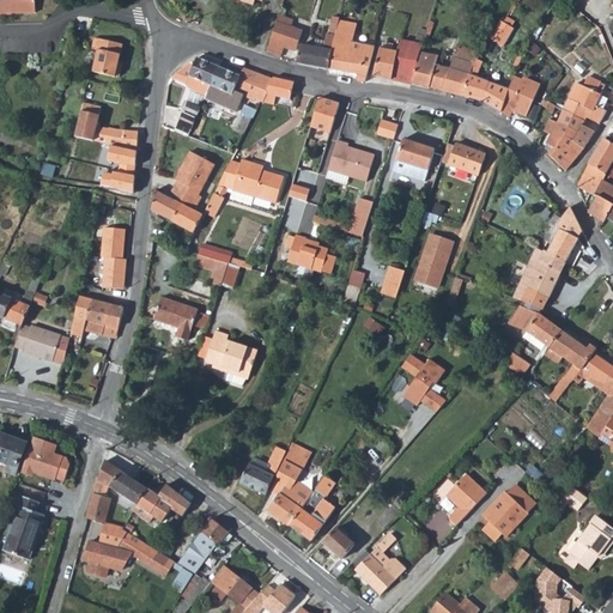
[(0,0),(0,13),(11,14),(11,13),(35,12),(34,0),(0,0)]
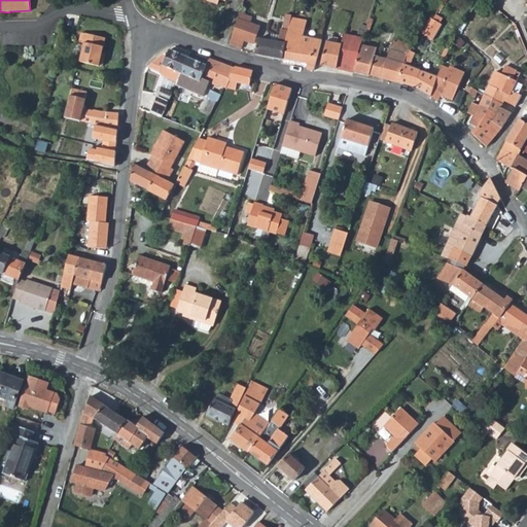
[(243,12),(241,11),(229,44),(229,45),(240,49),(243,41),(252,44),(258,28),(249,25),(251,19),(242,15),(243,12)]
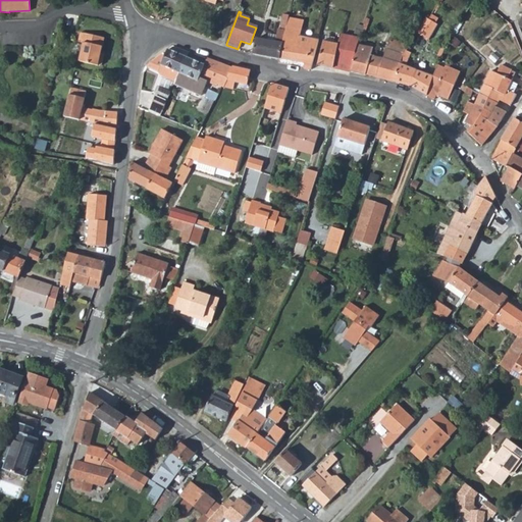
[(255,39),(252,54),(278,59),(282,42),(288,18),(281,16),(277,37),(276,43),(268,41),(255,39)]
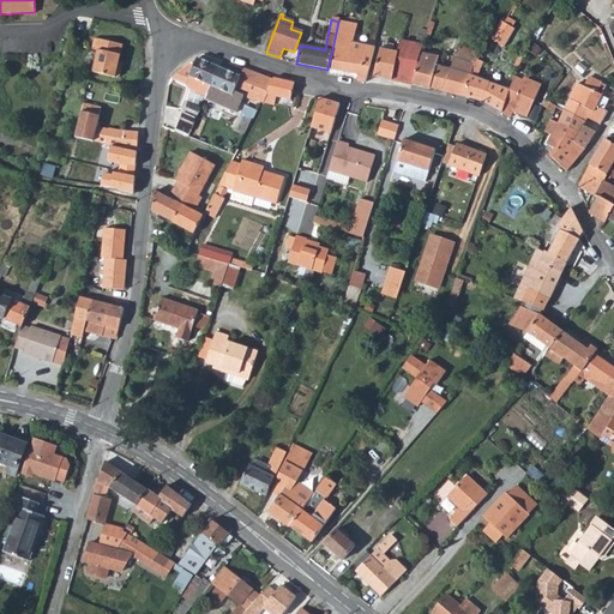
[(504,20),(492,40),(506,47),(517,29),(504,20)]
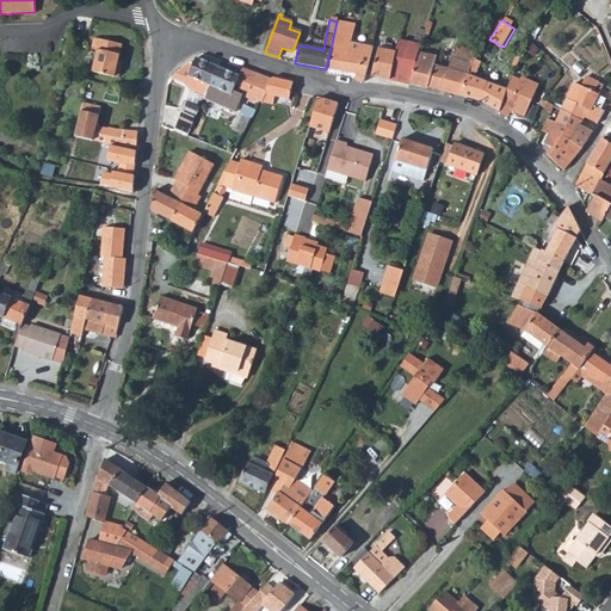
[(356,24),(337,22),(331,49),(326,69),(356,74),(356,80),(364,81),(365,74),(374,47),(362,44),(359,56),(351,54),(353,42),(356,24)]
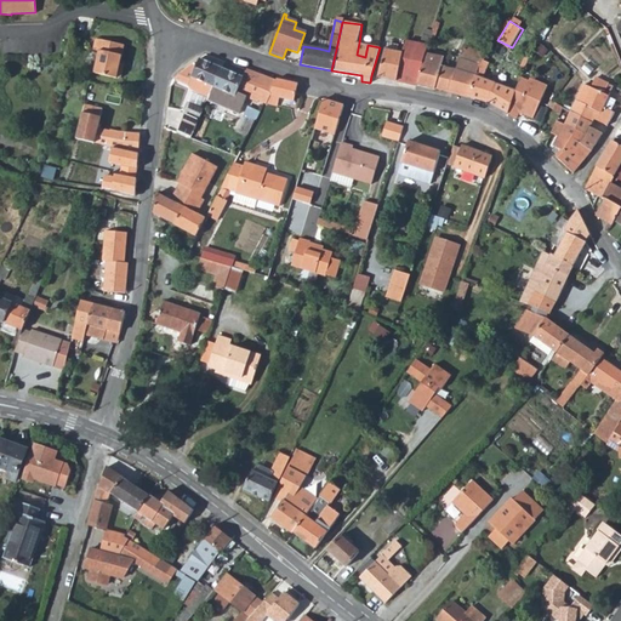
[(386,50),(377,77),(397,81),(402,60),(422,64),(427,52),(432,34),(433,30),(425,28),(420,45),(406,41),(403,53),(386,50)]
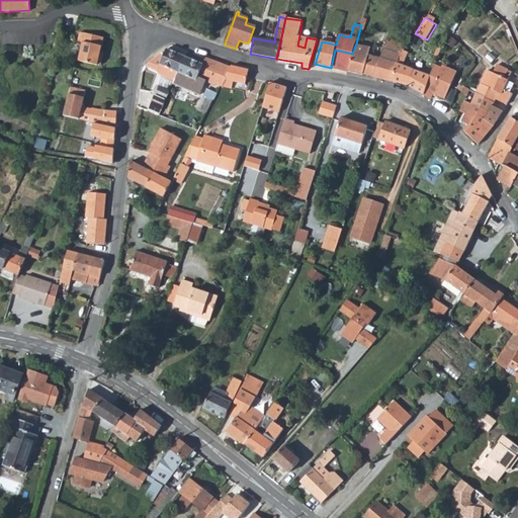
[(305,48),(307,37),(299,35),(297,46),(305,48)]
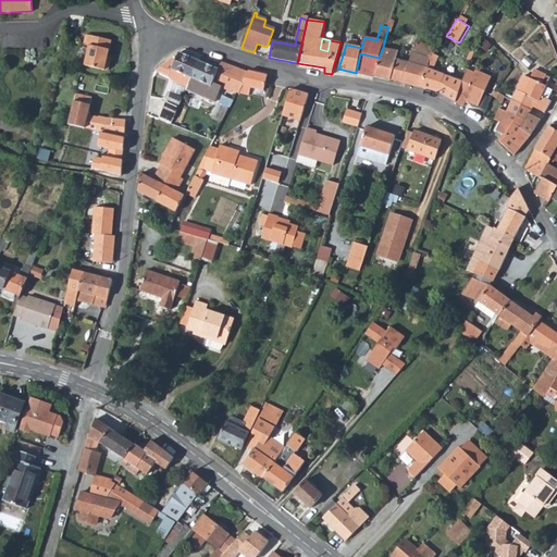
[(91,50),(88,69),(107,73),(108,73),(108,72),(112,73),(114,61),(110,60),(113,45),(88,39),(86,49),(91,50)]
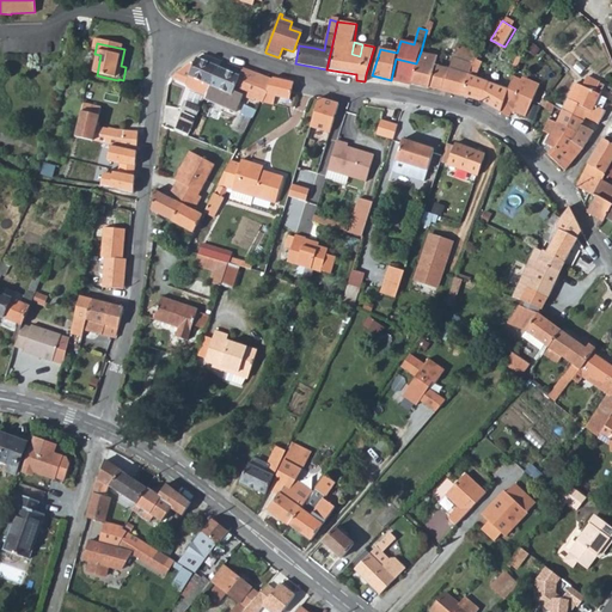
[(450,68),(441,91),(459,96),(475,62),(479,55),(458,47),(450,68)]
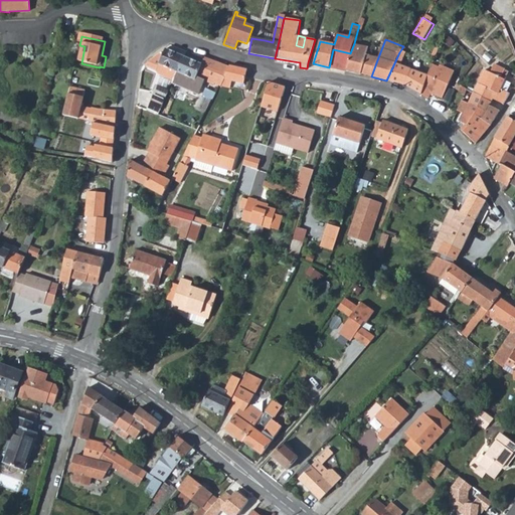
[(368,47),(354,43),(350,53),(345,70),(360,74),(366,54),(368,47)]
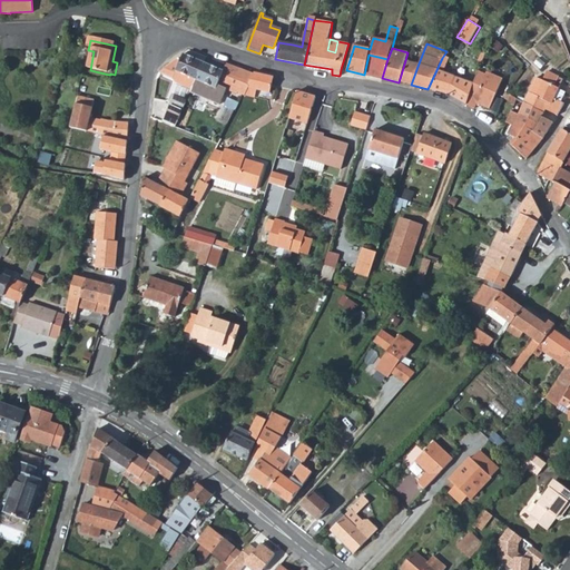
[(175,84),(192,91),(203,64),(183,55),(182,59),(178,58),(159,72),(159,74),(174,79),(175,84)]
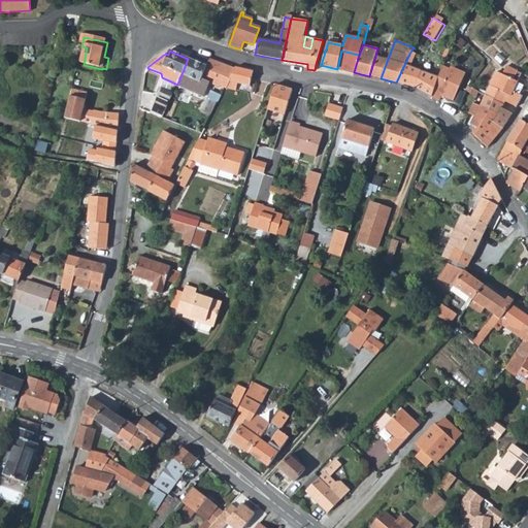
[(337,69),(354,72),(359,55),(341,51),(337,69)]
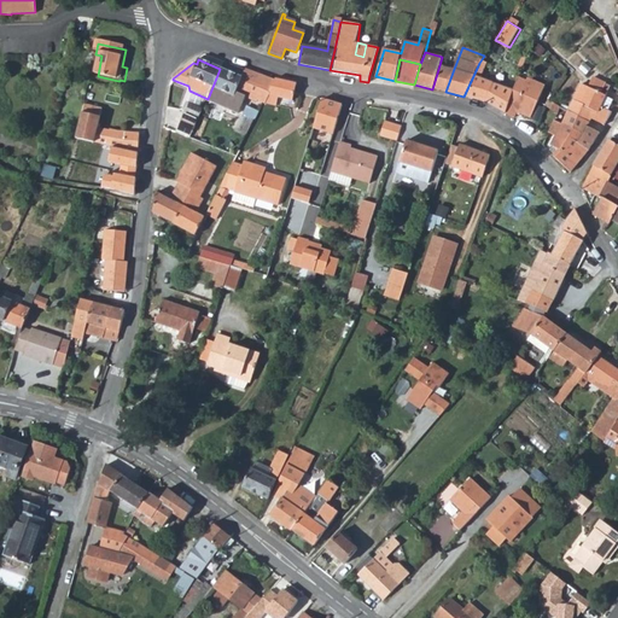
[(507,114),(514,89),(493,82),(479,77),(483,71),(487,65),(479,63),(464,97),(485,100),(507,114)]
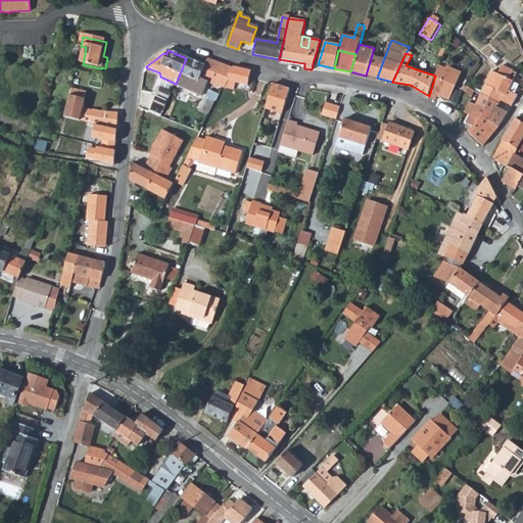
[(384,58),(372,55),(366,76),(377,78),(384,58)]
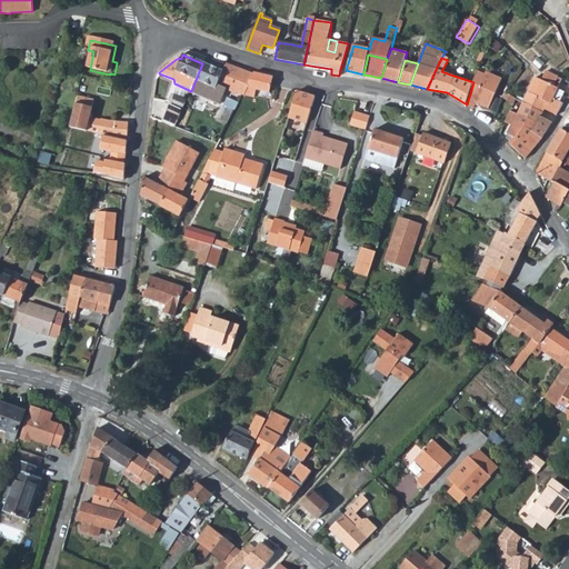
[(237,92),(242,95),(243,95),(247,87),(252,75),(225,63),(221,71),(202,63),(191,91),(190,93),(219,106),(226,90),(236,95),(237,92)]
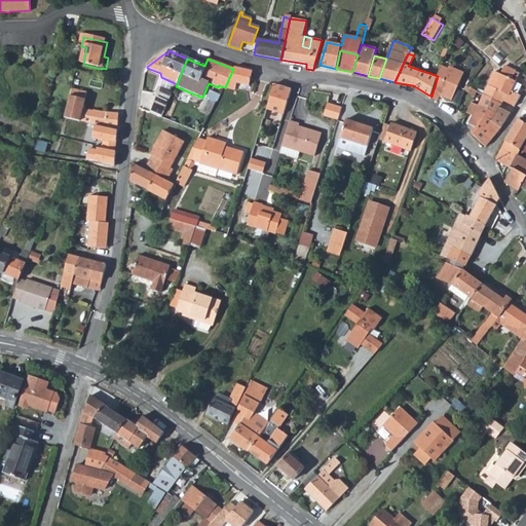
[(442,66),(438,76),(431,97),(439,100),(441,96),(452,101),(458,86),(465,90),(467,83),(471,77),(449,66),(449,69),(442,66)]
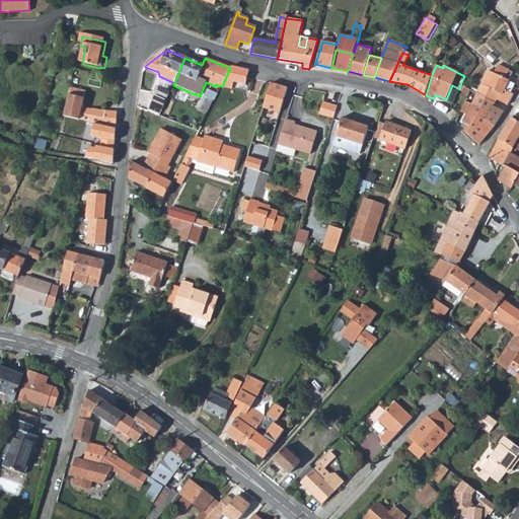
[(497,99),(508,104),(513,93),(511,92),(515,84),(508,81),(513,72),(498,65),(494,73),(489,71),(477,93),(476,95),(495,103),(497,99)]
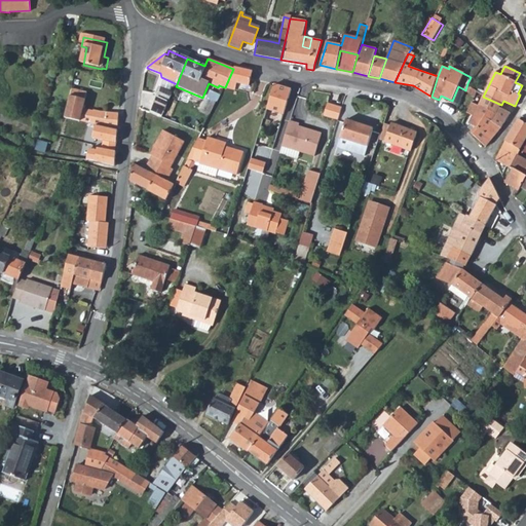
[(228,80),(249,86),(251,75),(252,71),(234,67),(233,69),(228,80)]
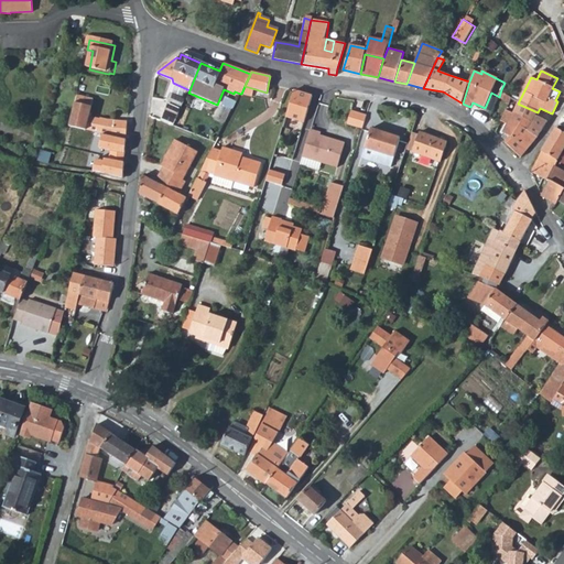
[(296,89),(288,117),(306,122),(314,94),(296,89)]
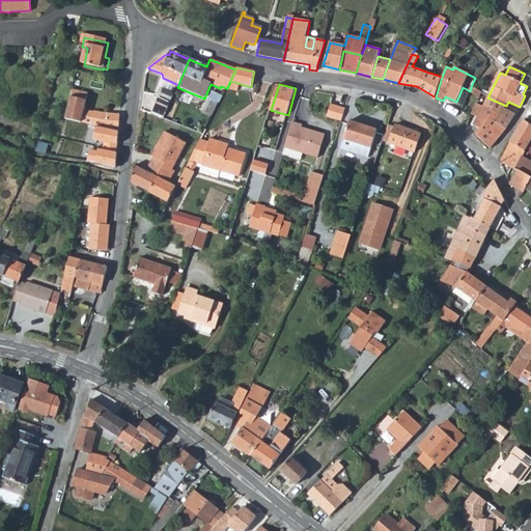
[(474,104),(475,105),(482,108),(482,107),(487,98),(488,95),(472,84),(470,91),(478,98),(474,104)]
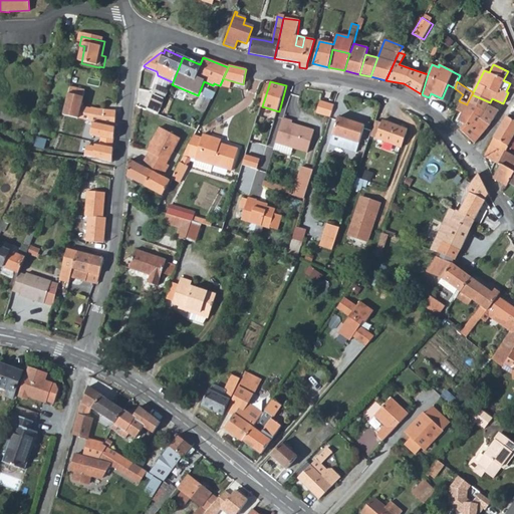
[(147,110),(158,115),(169,90),(157,86),(147,110)]
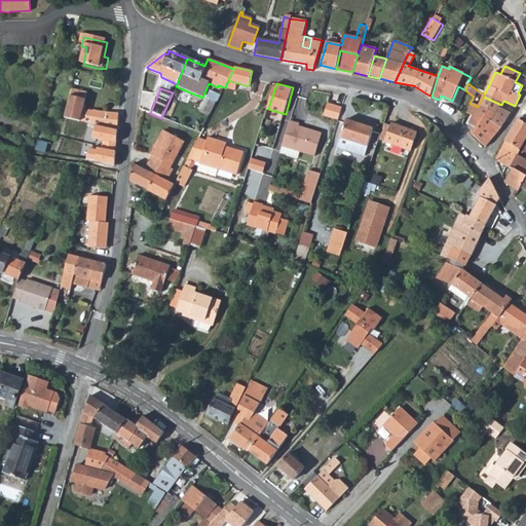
[(86,94),(72,89),(65,118),(82,122),(82,121),(94,123),(105,126),(113,127),(113,129),(116,129),(118,115),(105,114),(106,113),(101,112),(101,115),(96,114),(88,112),(82,110),(83,108),(86,94)]
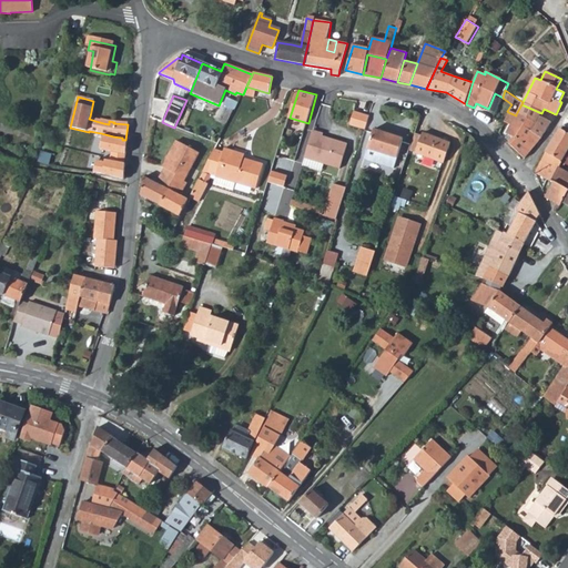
[(223,107),(233,111),(239,99),(235,98),(232,101),(226,99),(223,107)]
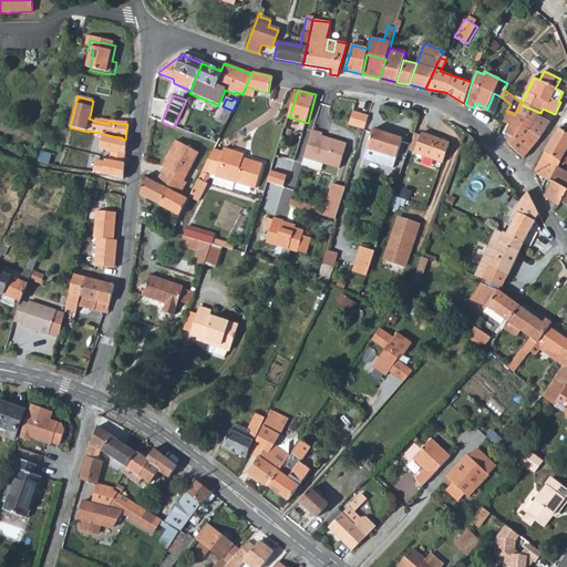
[(534,124),(538,115),(540,113),(521,104),(515,114),(534,124)]
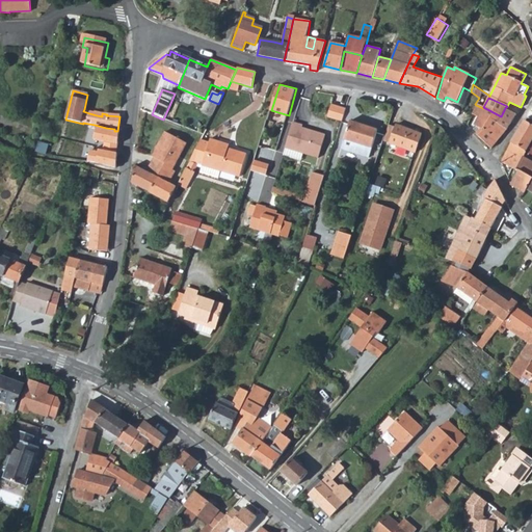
[(509,102),(507,106),(519,111),(521,107),(509,102)]
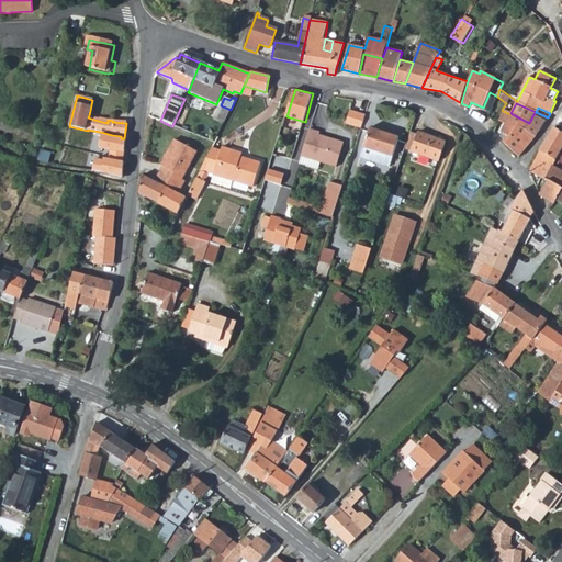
[(364,115),(350,110),(345,125),(360,130),(364,115)]
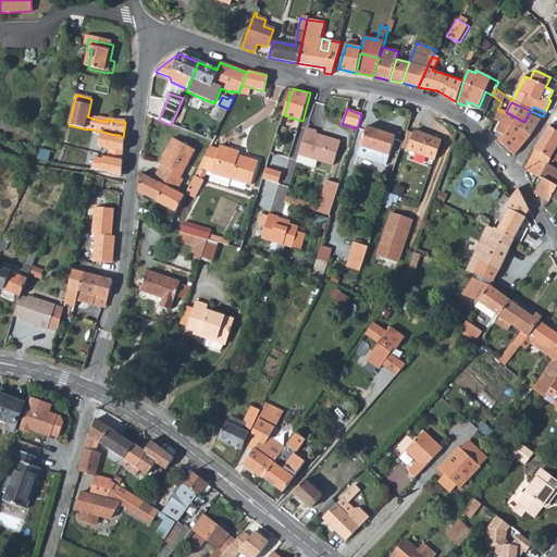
[(496,131),(494,136),(500,141),(514,155),(530,135),(520,130),(524,122),(506,112),(506,113),(498,110),(494,120),(491,127),(496,131)]
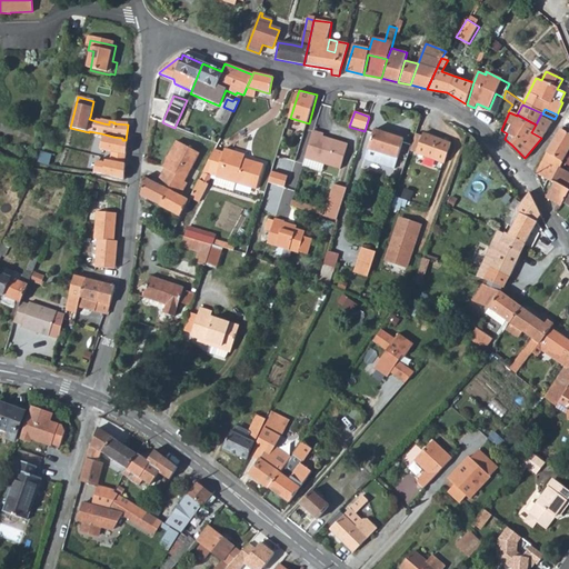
[(540,116),(536,125),(531,132),(541,138),(552,121),(540,116)]
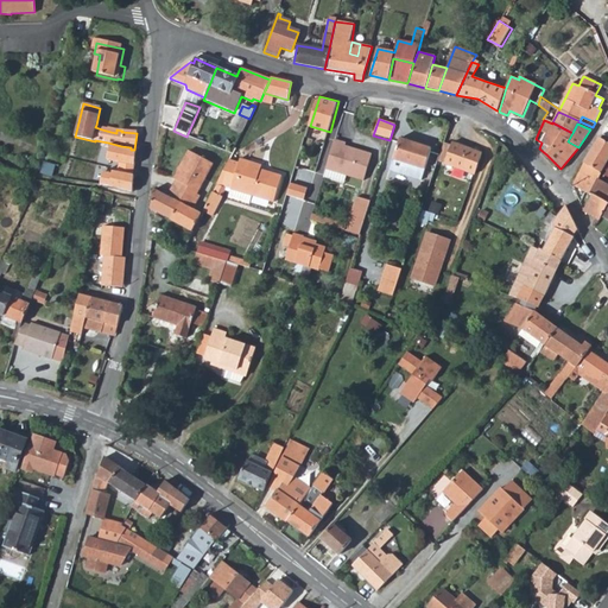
[(607,159),(607,143),(600,138),(583,164),(601,173),(607,177),(607,171),(603,169),(606,163),(607,159)]
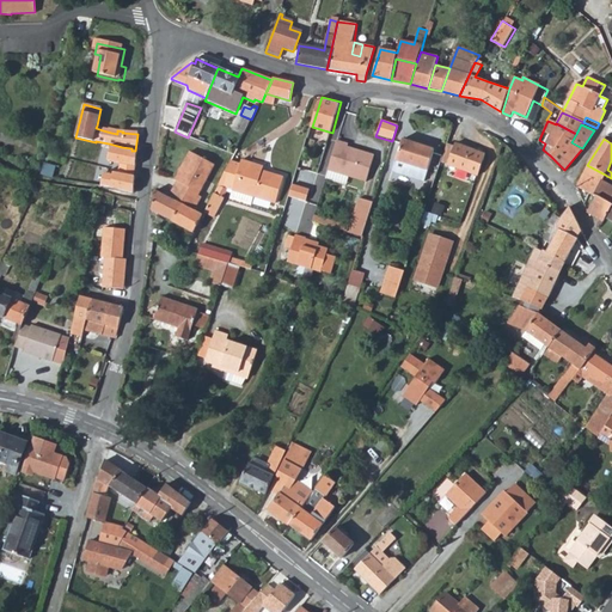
[(434,151),(403,141),(396,161),(398,163),(427,171),(434,151)]
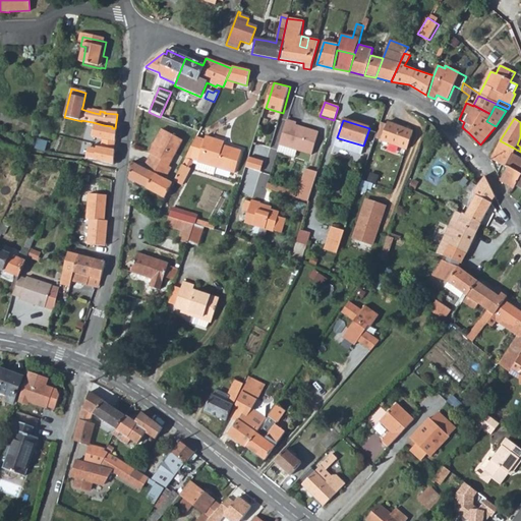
[(296,124),(287,121),(279,147),(310,157),(317,133),(295,127),(296,124)]
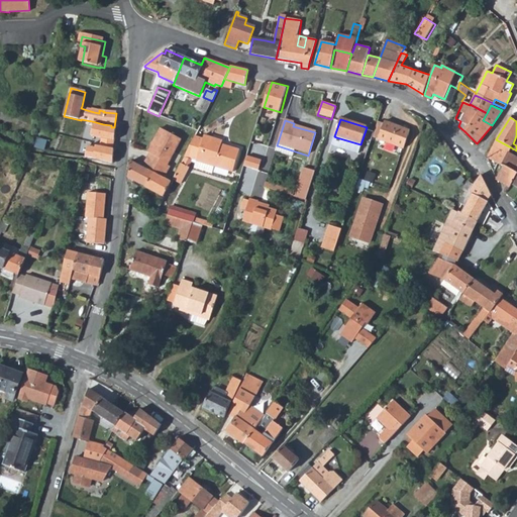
[(383,125),(377,122),(372,138),(403,149),(410,131),(384,122),(383,125)]
